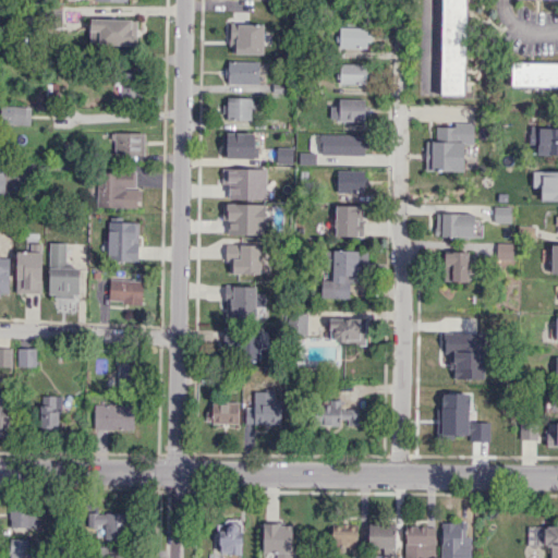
[(441,0),(466,0),(464,95),(440,94),(441,0)]
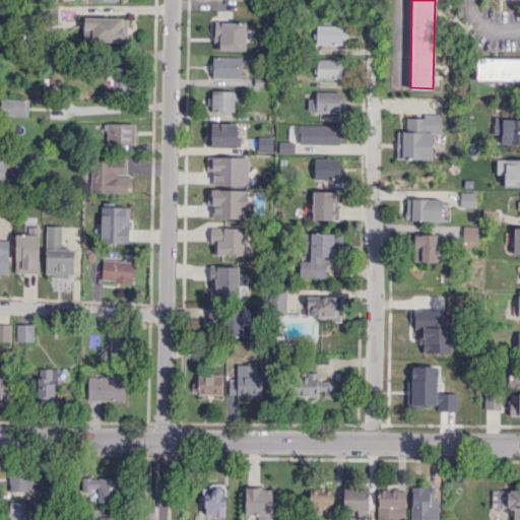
[(126,18),(83,17),(83,42),(126,43),(126,18)]
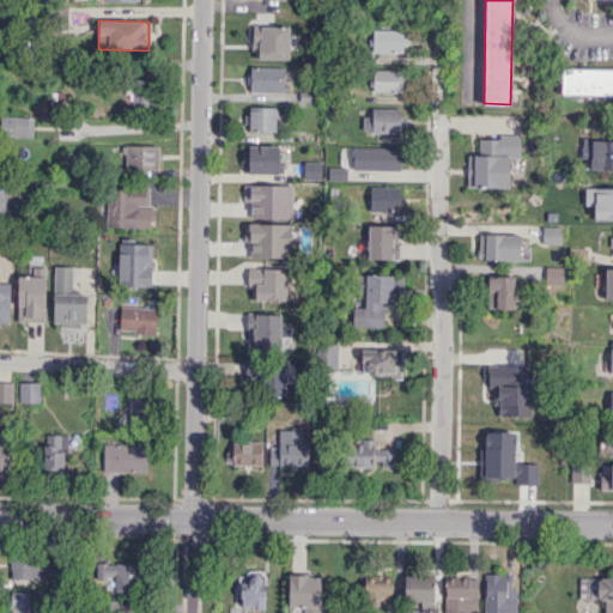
[(290,26),(253,25),(253,58),(289,59),(290,26)]
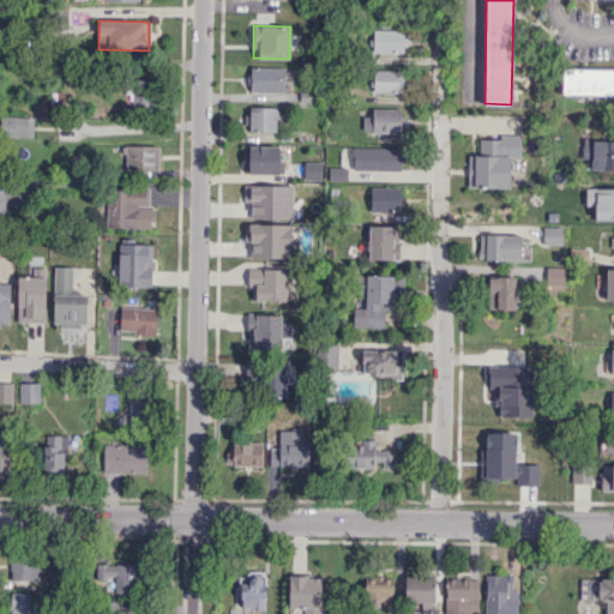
[(407,29),(371,30),(372,53),(407,53),(407,29)]
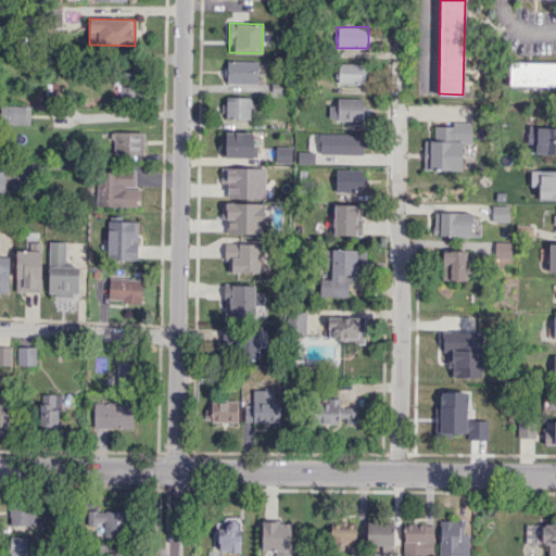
[(258,61),(226,61),(225,83),(257,83),(258,61)]
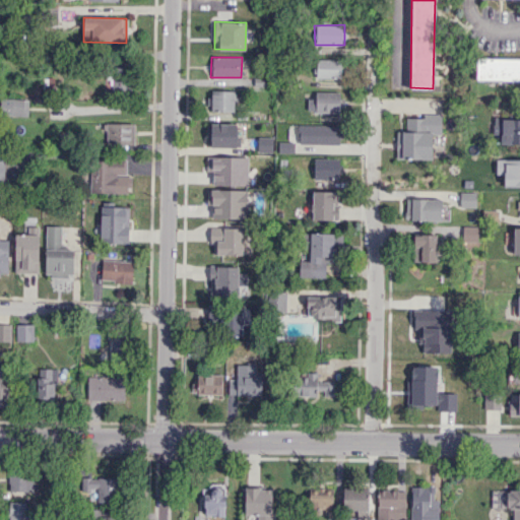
[(519,80),(479,80),(479,58),(519,58),(519,80)]
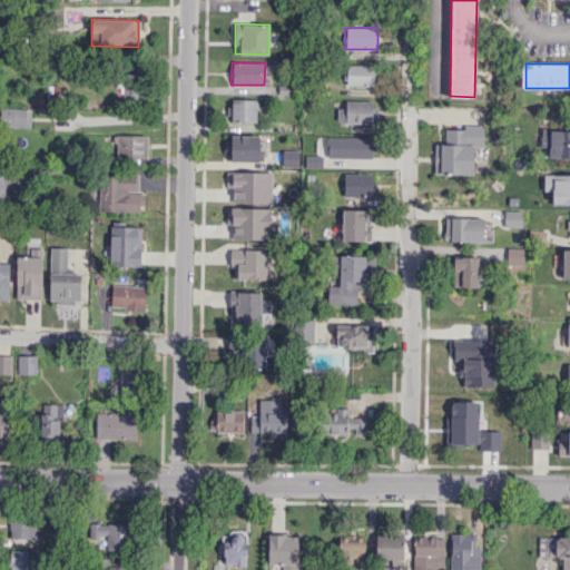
[(373,65),(345,65),(345,86),(373,86),(373,65)]
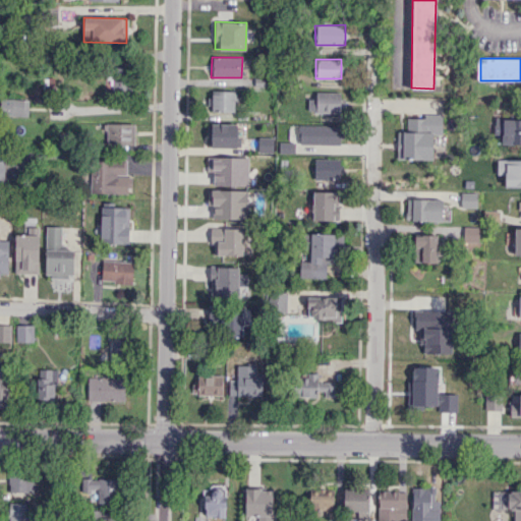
[(235,111),(235,91),(213,91),(213,98),(210,98),(210,111),(235,111)]
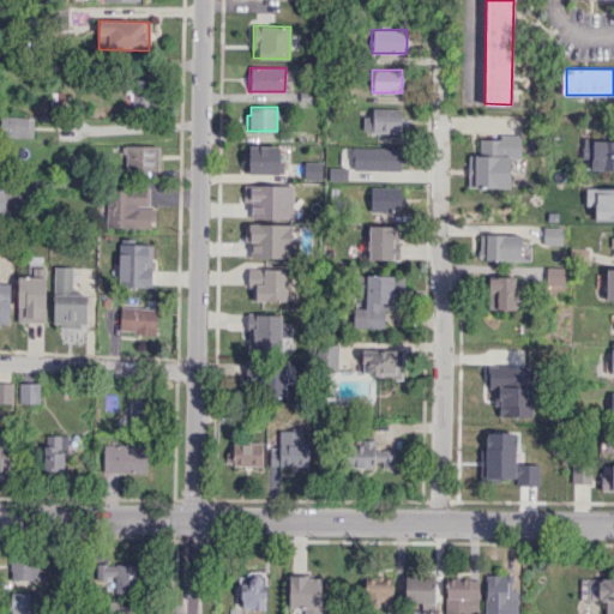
[(401,109),(372,108),(372,115),(363,115),(363,132),(401,132),(401,109)]
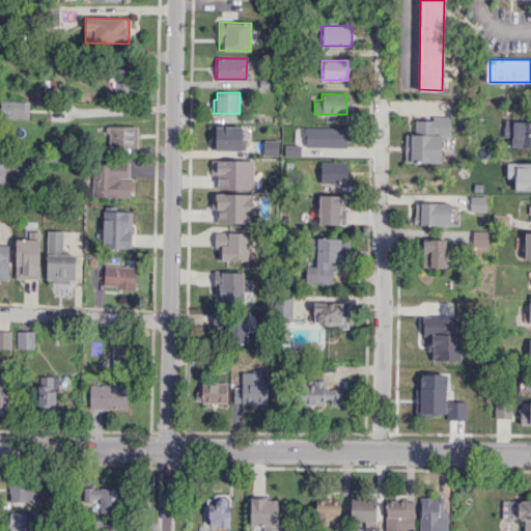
[(28,118),(28,101),(2,101),(1,118),(28,118)]
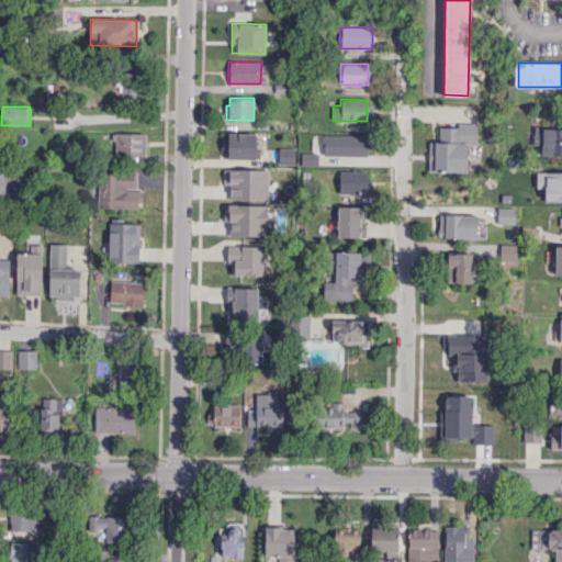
[(428,142),(428,171),(465,171),(467,145),(476,145),(476,123),(456,123),(456,127),(439,127),(439,142),(428,142)]
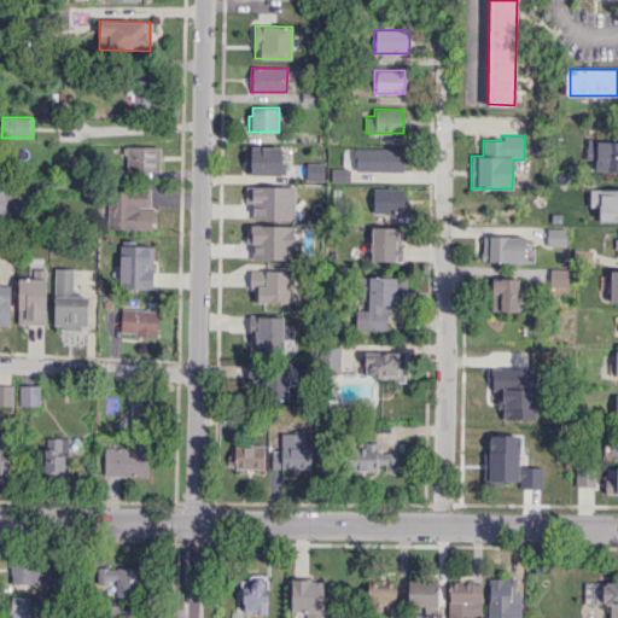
[(617,170),(617,141),(589,141),(588,170),(617,170)]
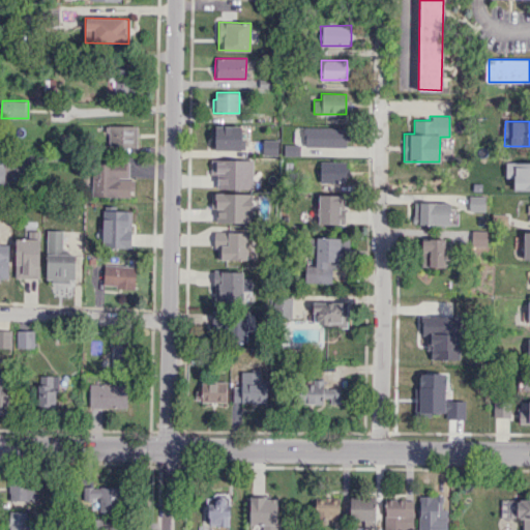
[(105,146),(137,147),(137,126),(106,125),(105,146)]
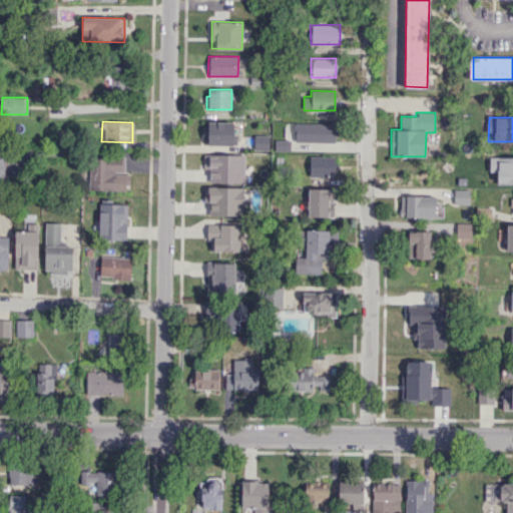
[(235,122),(203,121),(203,145),(234,145),(235,122)]
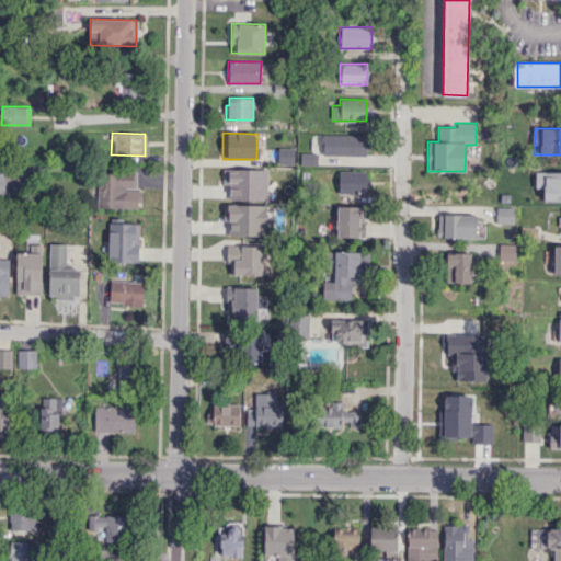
[(367,163),(367,135),(321,135),(321,164),(367,163)]
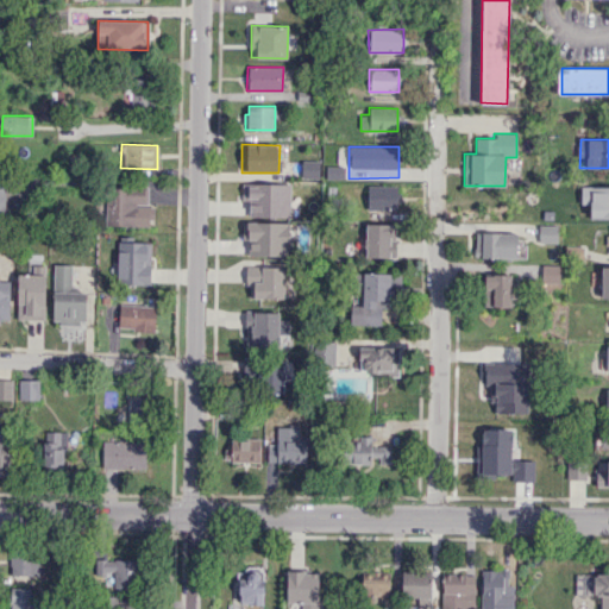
[(302,177),(320,177),(320,161),(301,161),(302,177)]
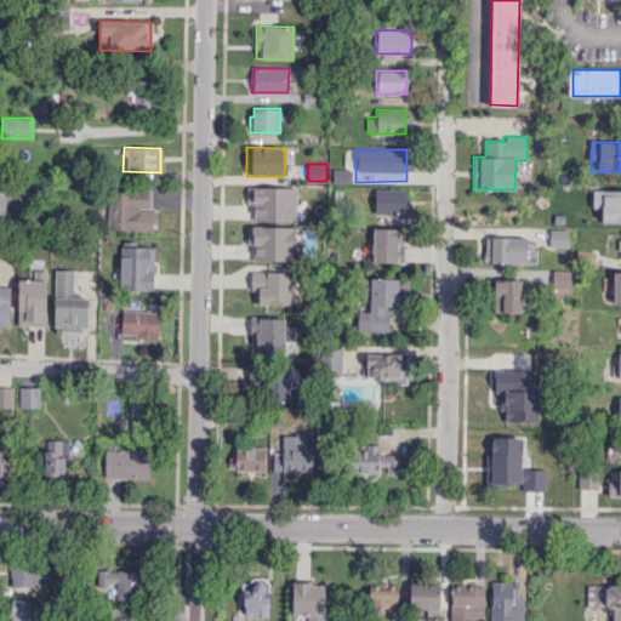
[(296,221),(296,187),(248,187),(248,205),(254,205),(254,221),(296,221)]
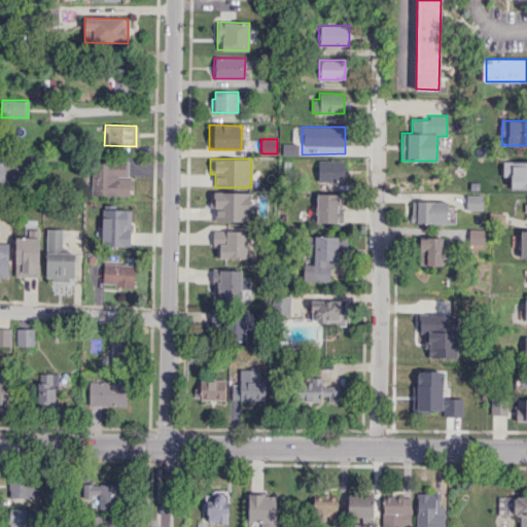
[(131,197),(132,178),(128,178),(128,162),(93,161),(91,195),(131,197)]
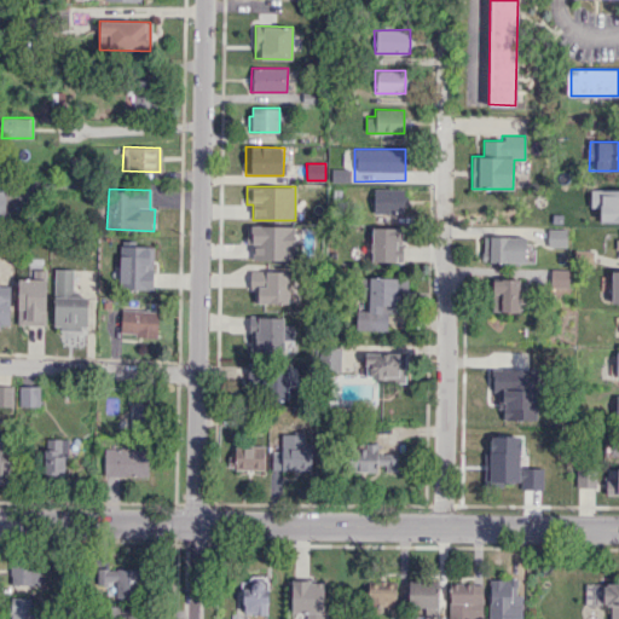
[(374,189),(374,213),(404,213),(404,189),(374,189)]
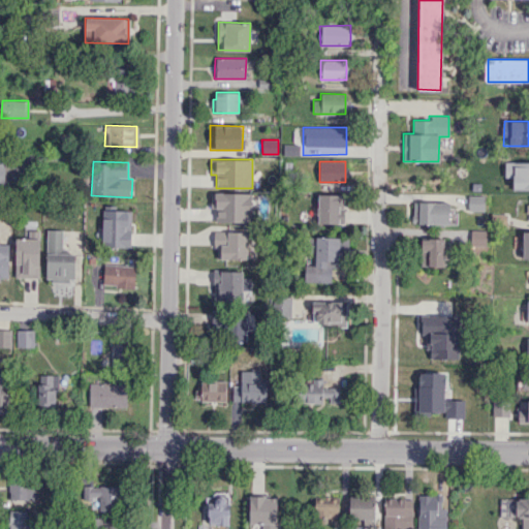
[(251,222),(252,193),(211,192),(210,209),(215,209),(215,221),(251,222)]
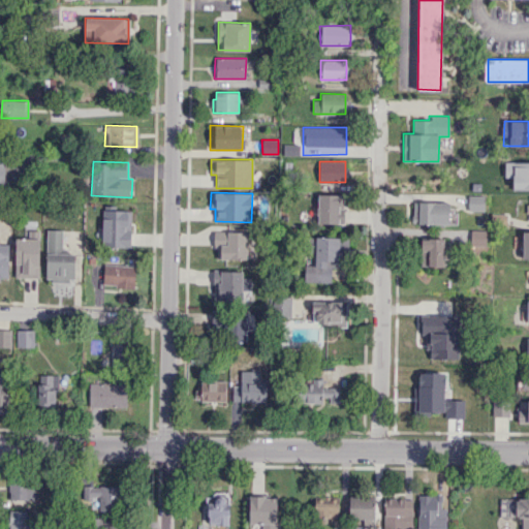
[(344,194),(318,194),(317,223),(343,223),(344,194)]
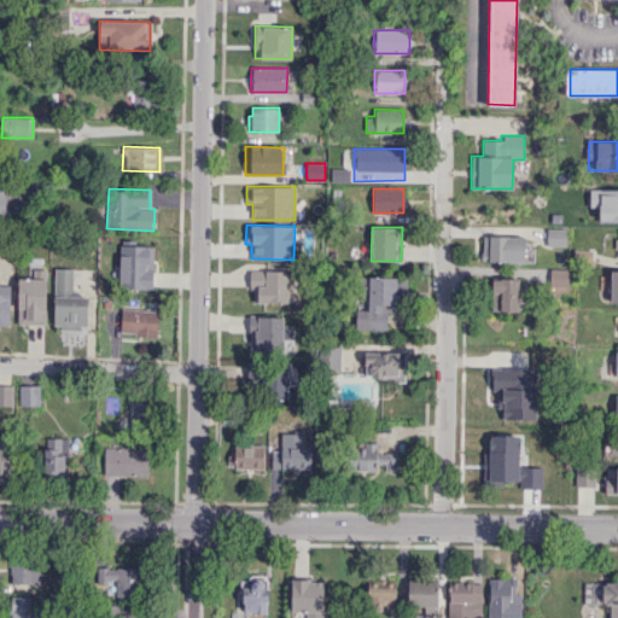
[(565,228),(547,228),(547,246),(565,246),(565,228)]
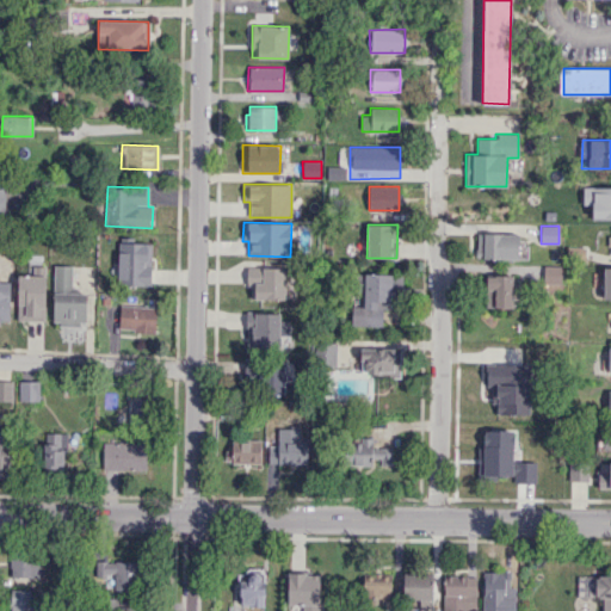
[(519,259),(519,234),(479,233),(477,258),(519,259)]
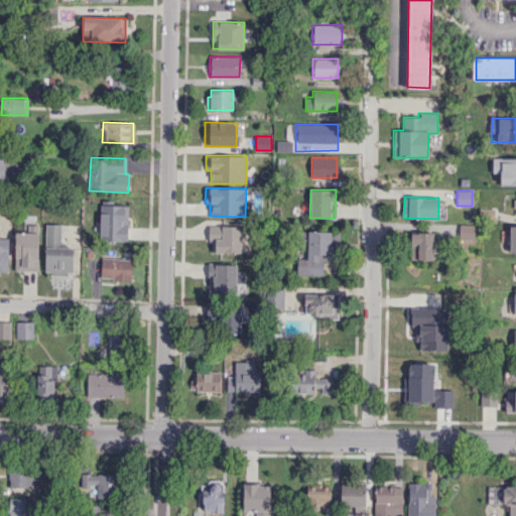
[(127,242),(128,206),(100,205),(99,241),(127,242)]
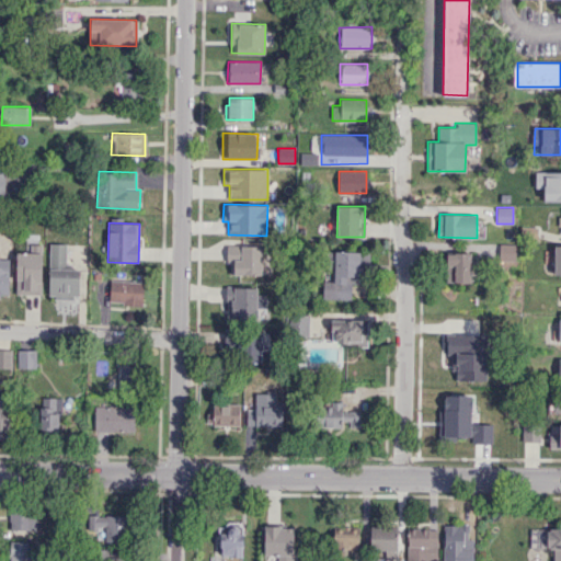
[(68,243),(49,243),(48,298),(79,298),(80,268),(67,268),(68,243)]
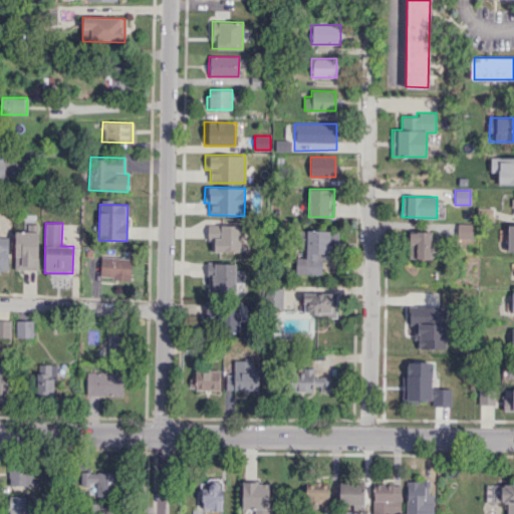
[(14,269),(38,269),(38,224),(27,224),(27,231),(15,231),(14,269)]
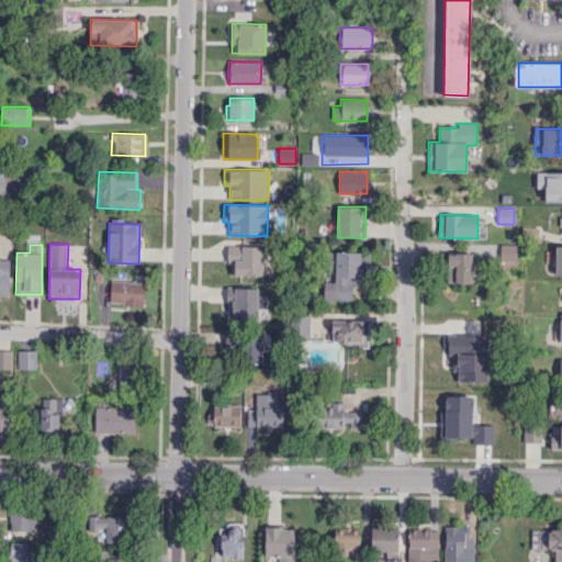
[(262,246),(228,245),(228,274),(262,276),(262,246)]
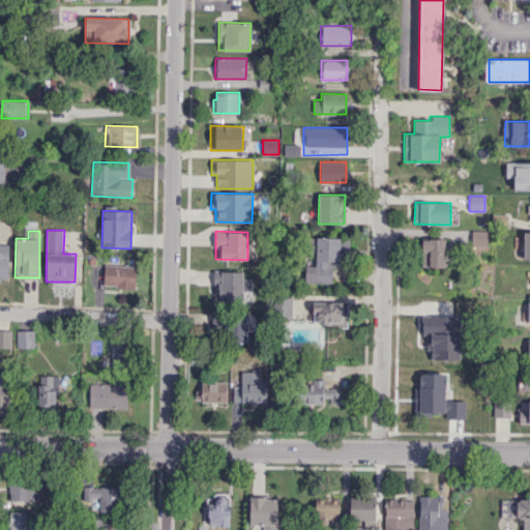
[(487,231),(460,231),(461,244),(488,244),(487,231)]
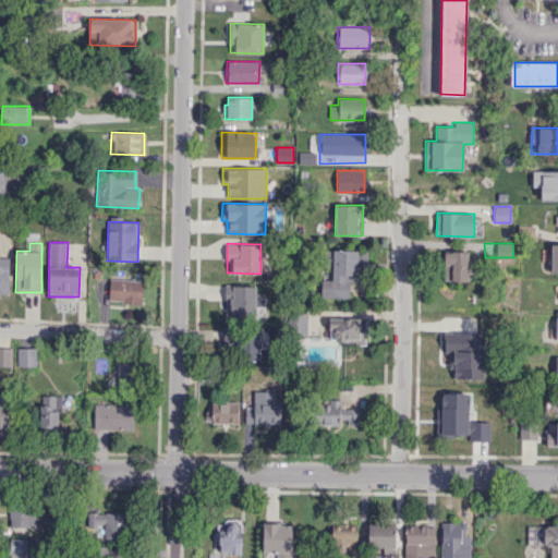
[(320,298),(349,298),(349,282),(359,283),(360,251),(325,250),(324,265),(332,265),(331,279),(322,278),(320,298)]
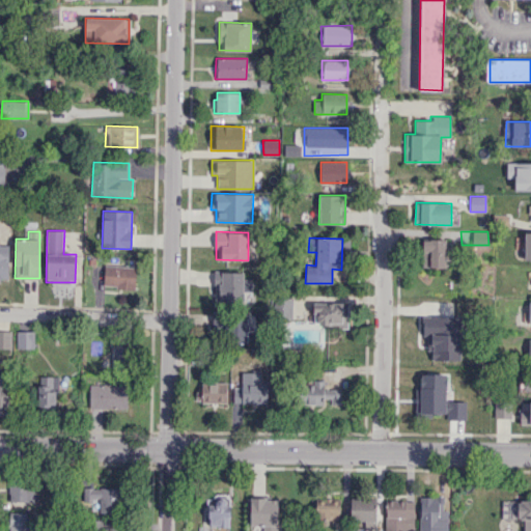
[(446,240),(422,239),(421,267),(445,267),(446,240)]
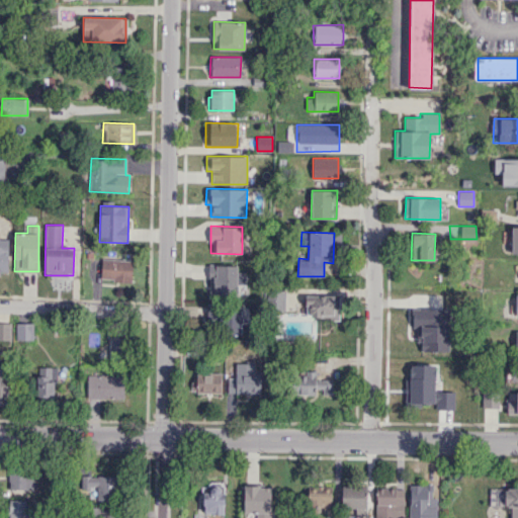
[(8,250),(0,249),(0,272),(8,272),(8,250)]
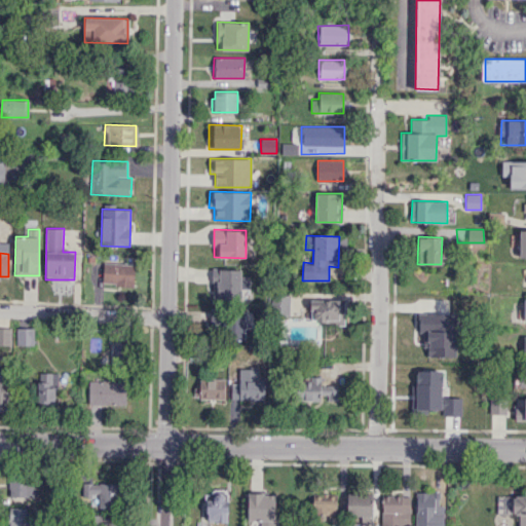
[(102,285),(134,285),(135,264),(103,263),(102,285)]
